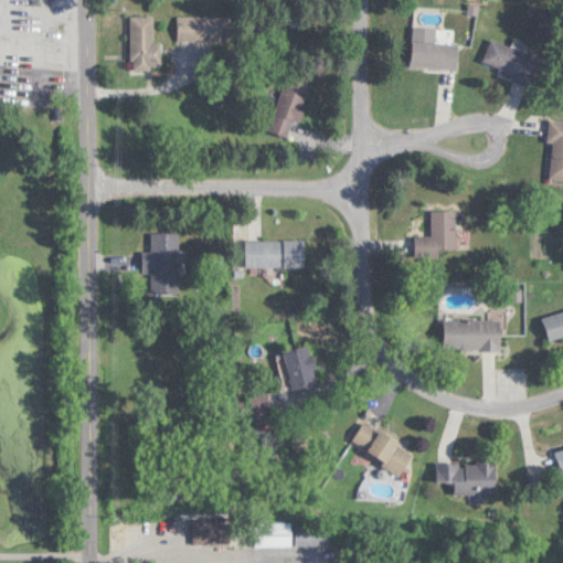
[(161,45),(152,45),(152,18),(130,18),(130,72),(161,72),(161,45)]
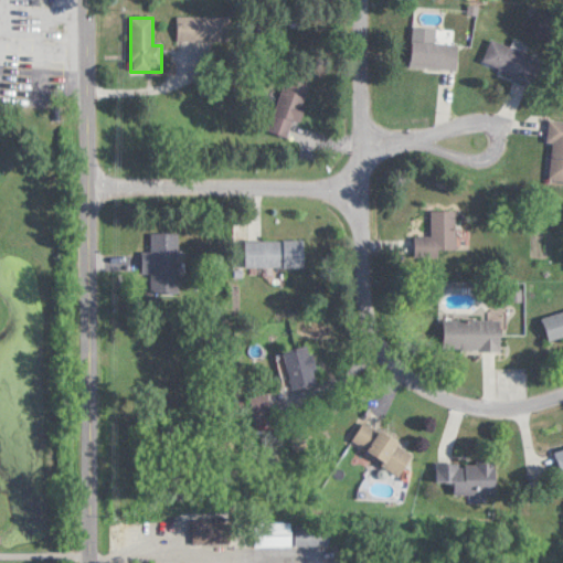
[(457,71),(458,44),(415,43),(416,31),(413,31),(411,68),(457,71)]
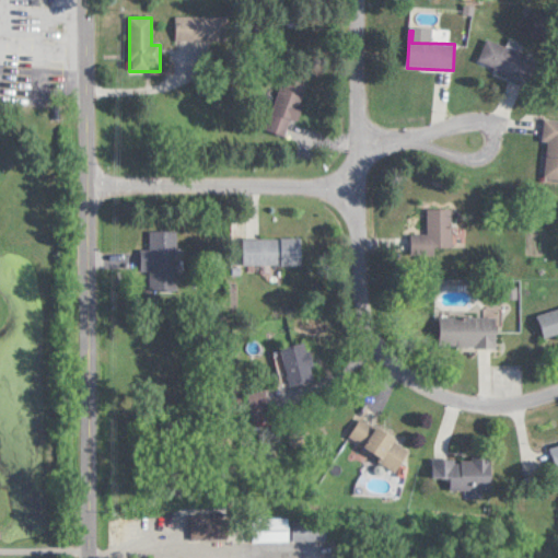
[(506,48),(488,41),(477,65),(527,88),(538,61),(515,51),(518,46),(509,43),(506,48)]
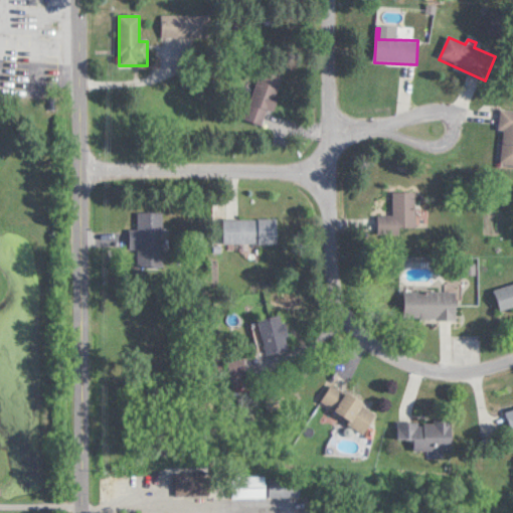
[(245,122),(266,128),(282,73),(261,67),(245,122)]
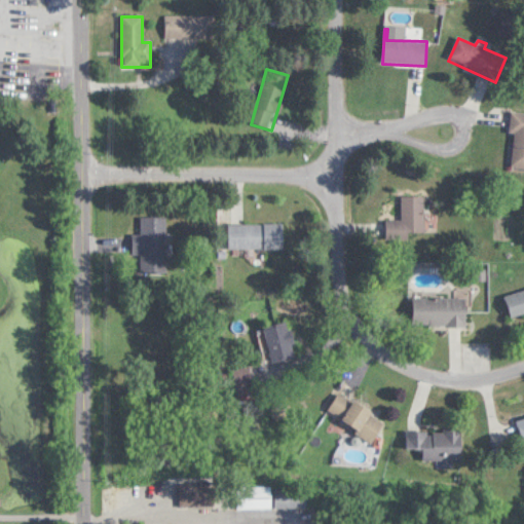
[(523,170),(523,115),(514,114),(509,169),(523,170)]
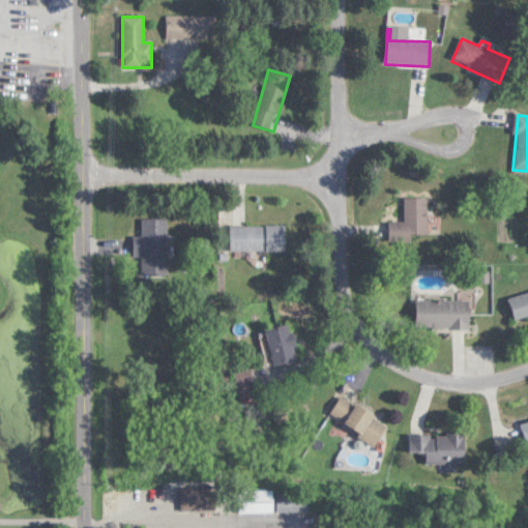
[(404,199),(404,237),(428,237),(428,199),(404,199)]
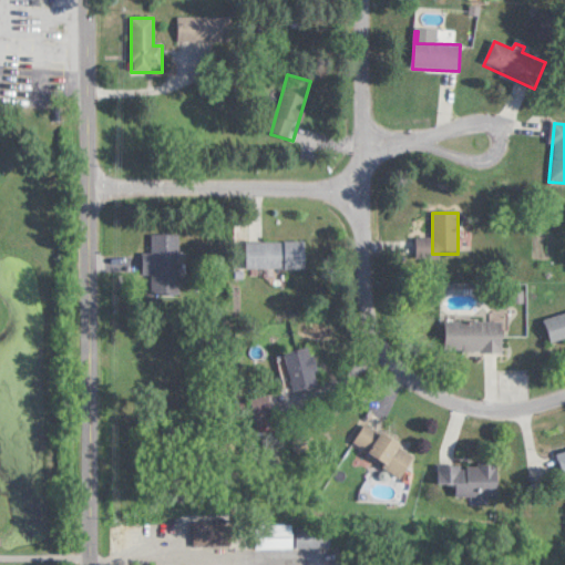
[(152,276),(152,295),(181,295),(181,235),(152,235),(152,254),(143,254),(143,276),(152,276)]
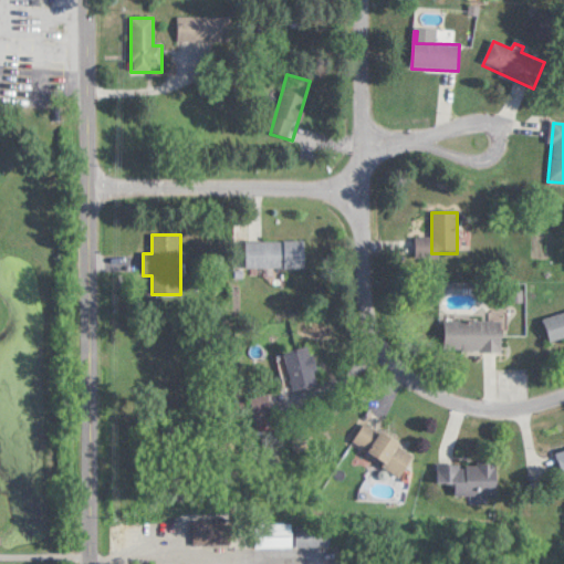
[(246,269),(304,269),(304,241),(246,241),(246,269)]
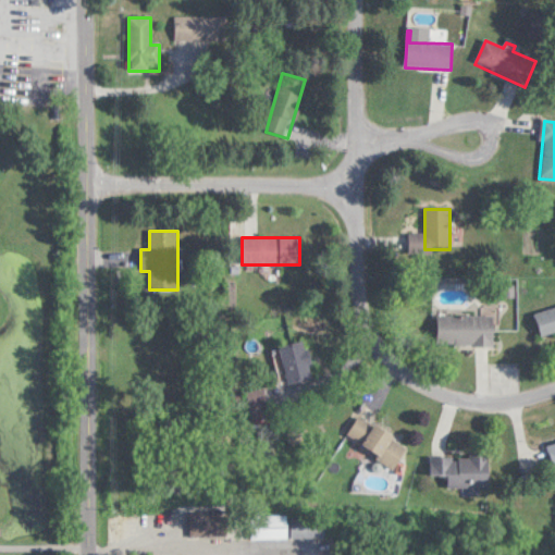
[(554,331),(554,307),(534,313),(541,336),(554,331)]
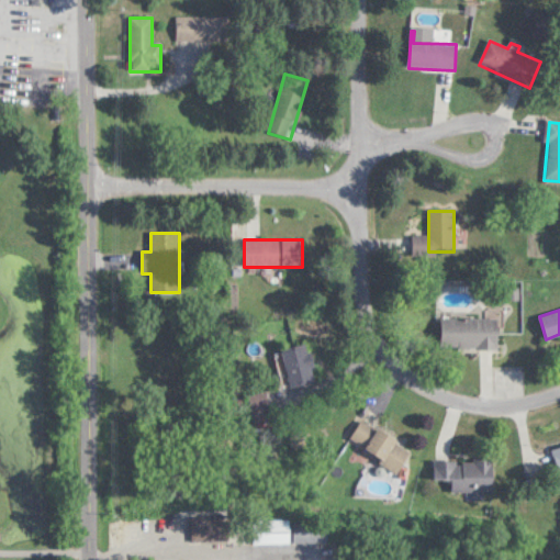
[(497,318),(440,318),(440,349),(497,349),(497,318)]
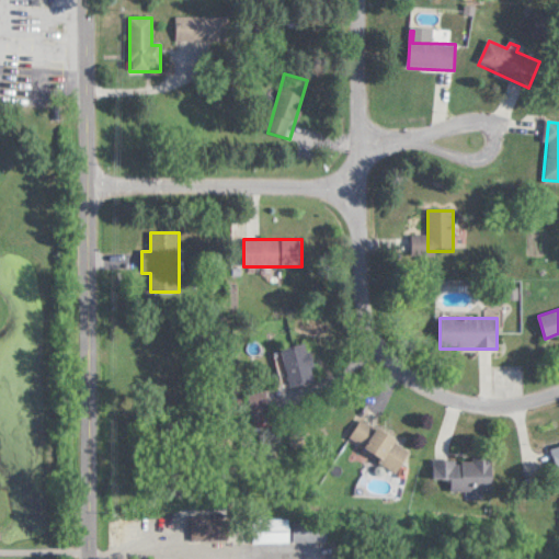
[(316,381),(308,344),(273,352),(281,389),(316,381)]
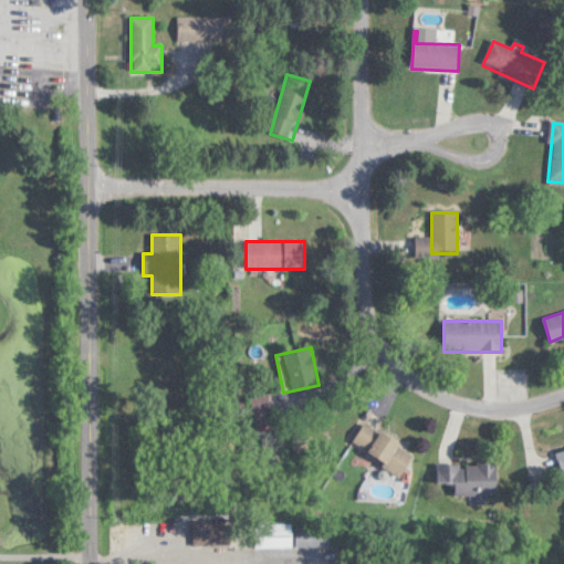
[(398,478),(414,456),(365,423),(350,446),(398,478)]
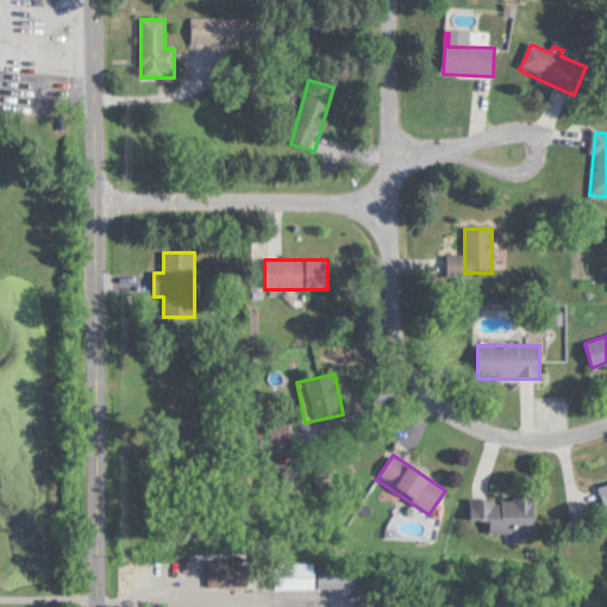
[(606,487),(596,490),(605,521),(606,519),(606,487)]
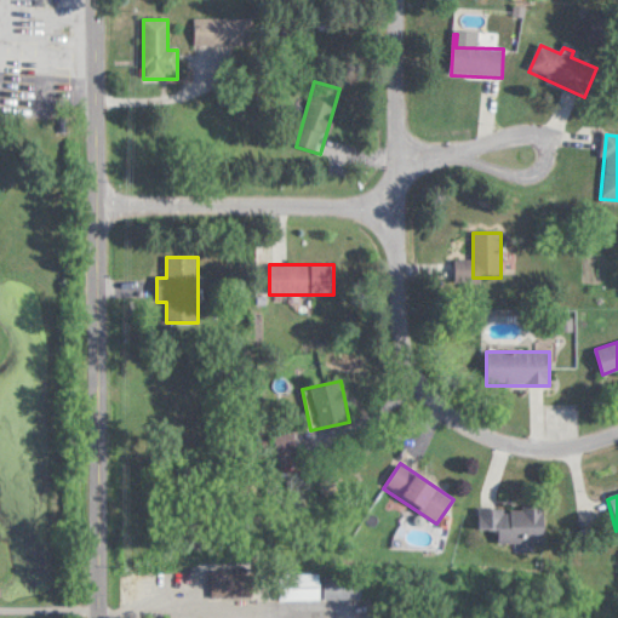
[(497,544),(542,544),(542,509),(478,509),(478,532),(497,532),(497,544)]
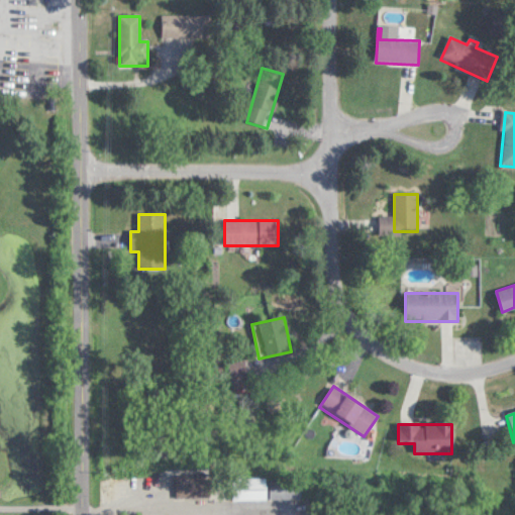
[(176,478),(176,498),(209,498),(209,478),(176,478)]
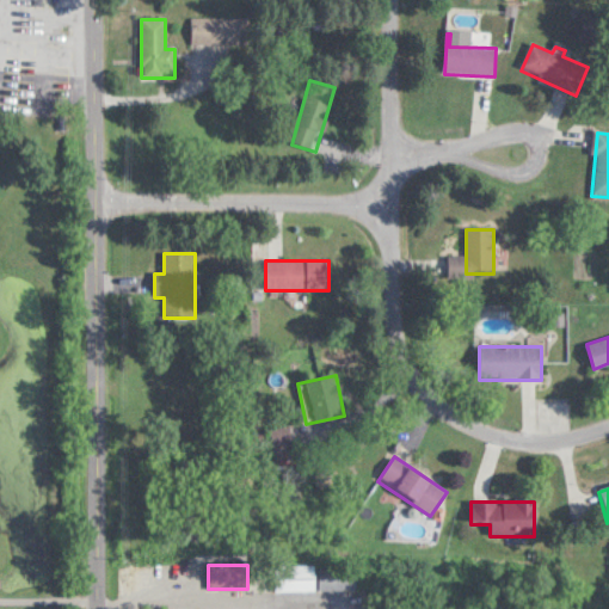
[(275,567),(275,594),(315,594),(315,567),(275,567)]
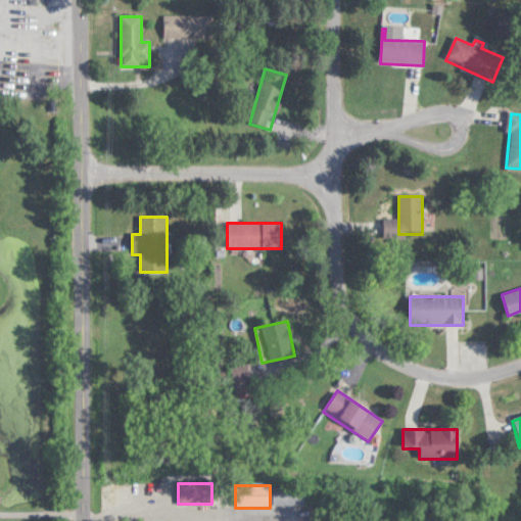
[(303,488),(273,488),(273,507),(303,507),(303,488)]
